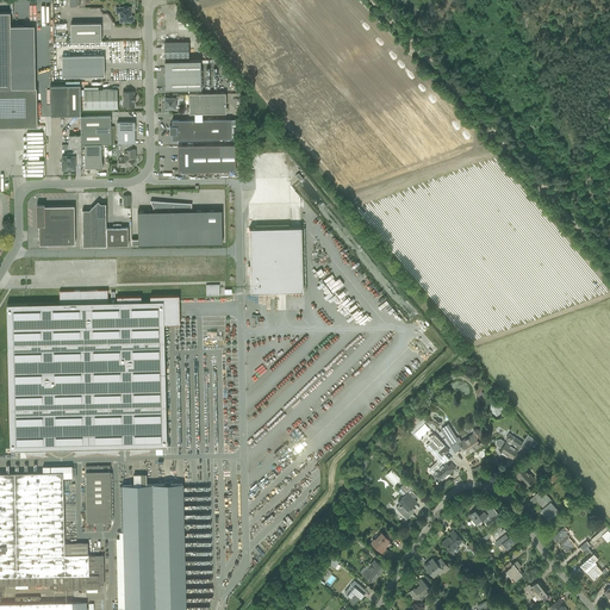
[(119,7),(119,8),(116,8),(116,13),(119,13),(120,23),(131,22),(134,22),(134,17),(131,17),(131,7),(128,7),(126,6),(124,6),(123,7),(119,7)]
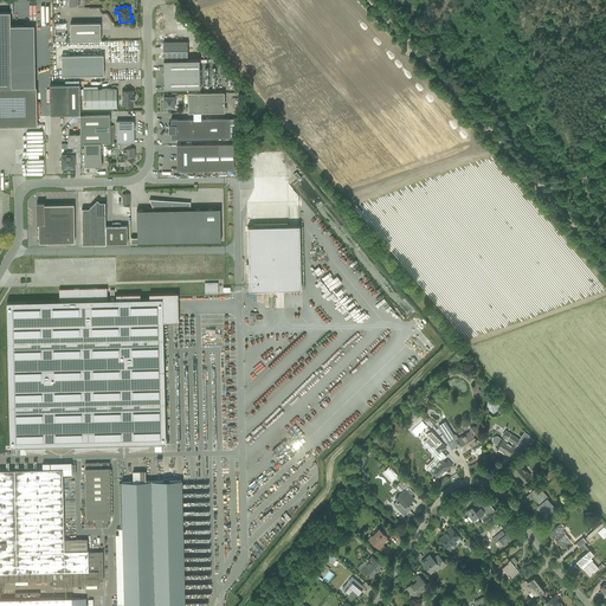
[(0,126),(37,126),(36,88),(11,88),(10,12),(0,12),(0,126)]
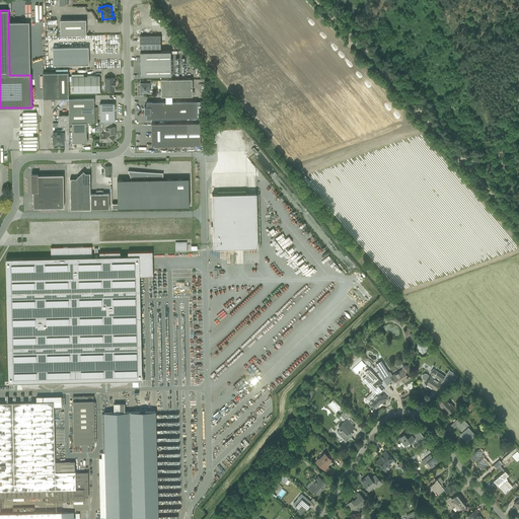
[(60,20),(60,35),(86,35),(85,19),(60,20)]
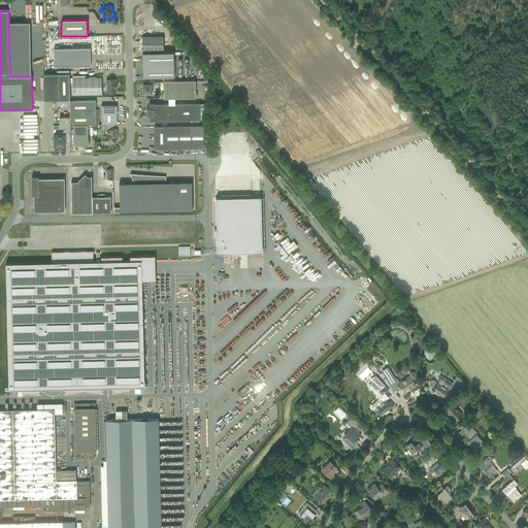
[(163,36),(142,36),(142,53),(164,52),(163,36)]
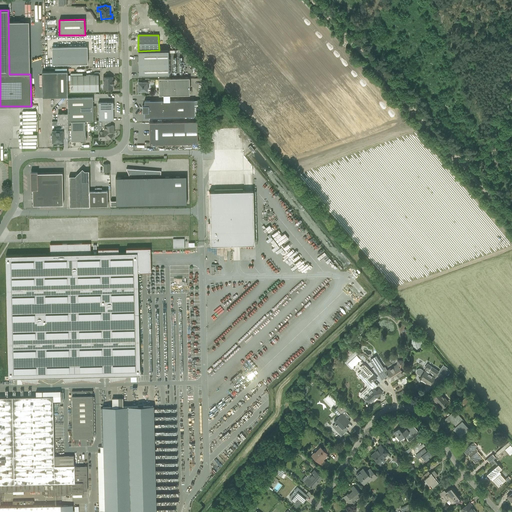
[(52,47),(52,64),(87,64),(87,47),(52,47)]
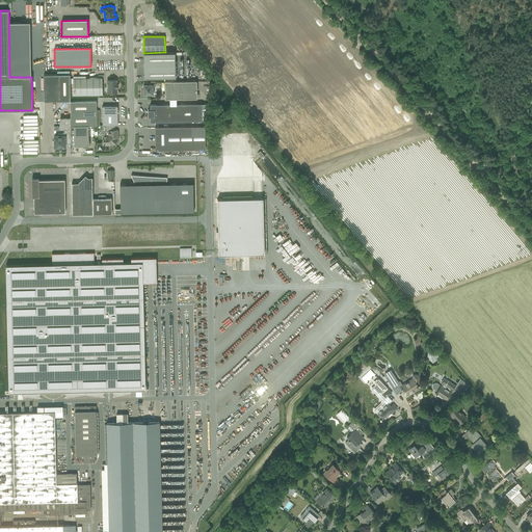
[(175,52),(143,53),(144,78),(176,77),(175,52)]
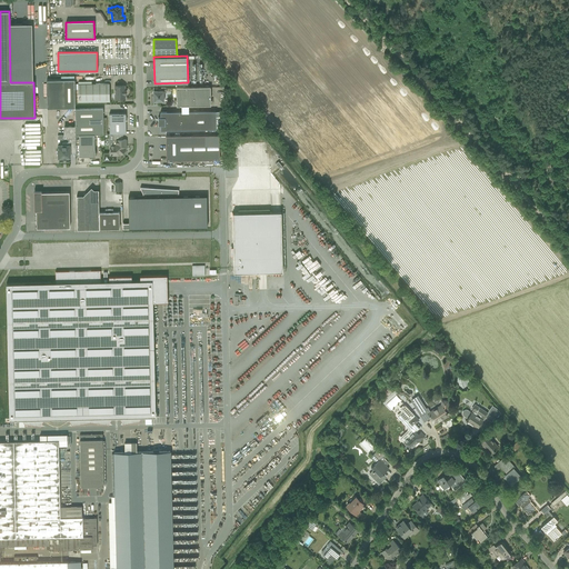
[(47,108),(75,107),(75,79),(47,80),(47,108)]
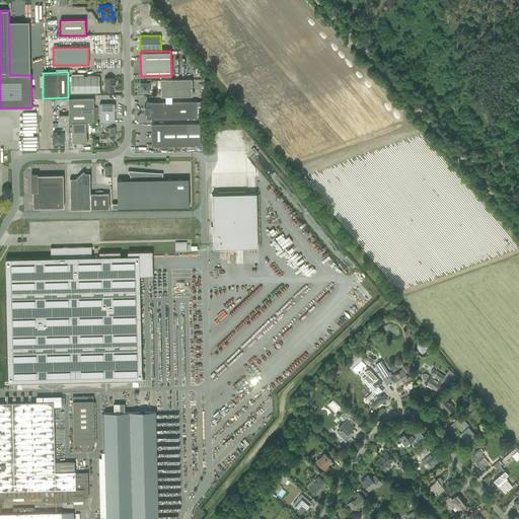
[(71,93),(99,92),(99,76),(71,76),(71,93)]
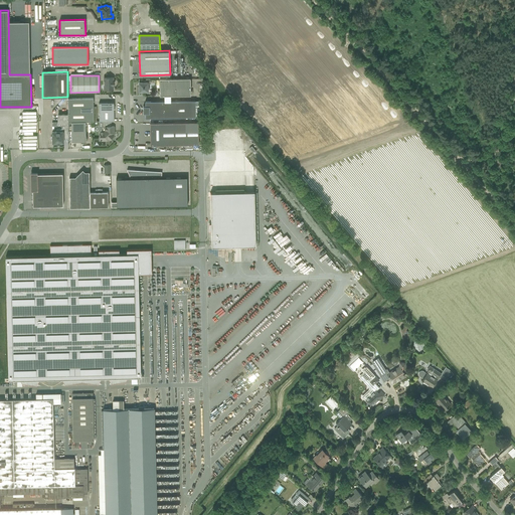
[(114,81),(113,81),(113,77),(104,77),(105,90),(113,90),(113,84),(114,84),(114,81)]
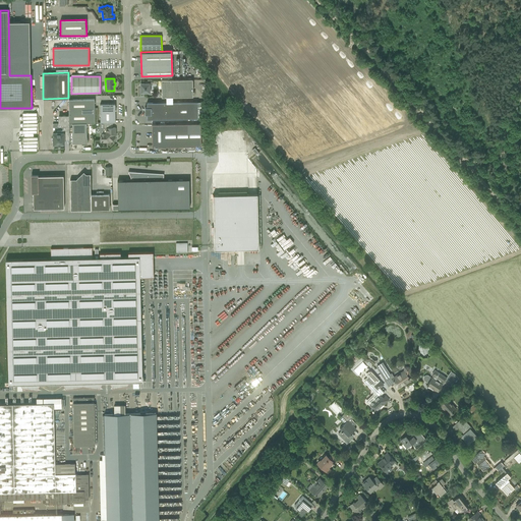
[(192,97),(192,79),(161,80),(162,97),(192,97)]
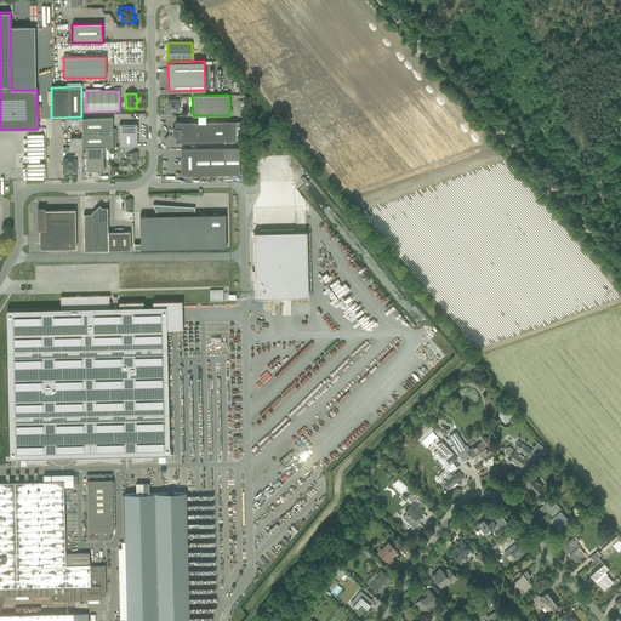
[(167,100),(167,106),(166,106),(166,112),(171,112),(171,110),(178,110),(178,101),(181,101),(181,98),(172,98),(172,100),(167,100)]
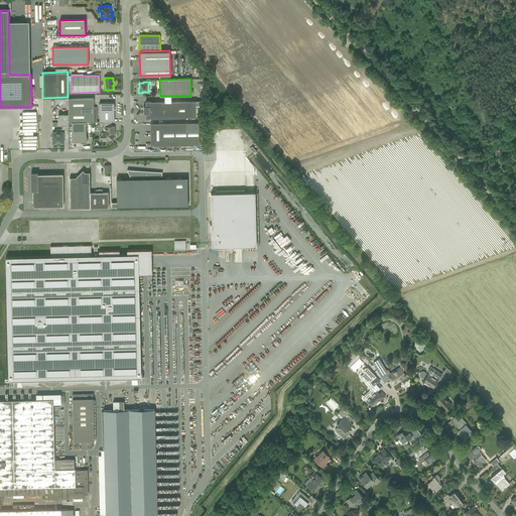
[(69,122),(72,122),(86,122),(97,122),(97,107),(94,107),(94,98),(68,99),(69,122)]
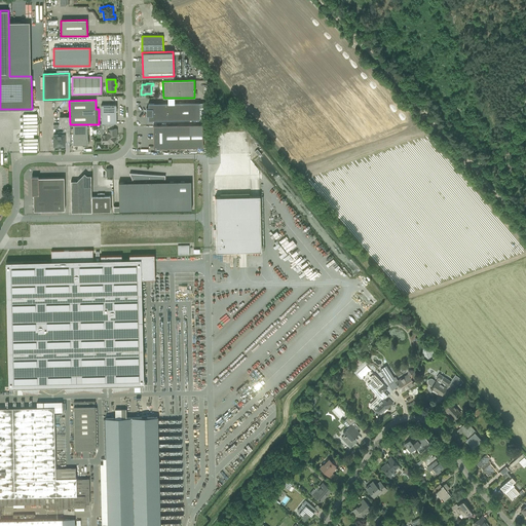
[(172,112),(171,103),(148,104),(148,109),(146,109),(146,112),(152,112),(172,112)]
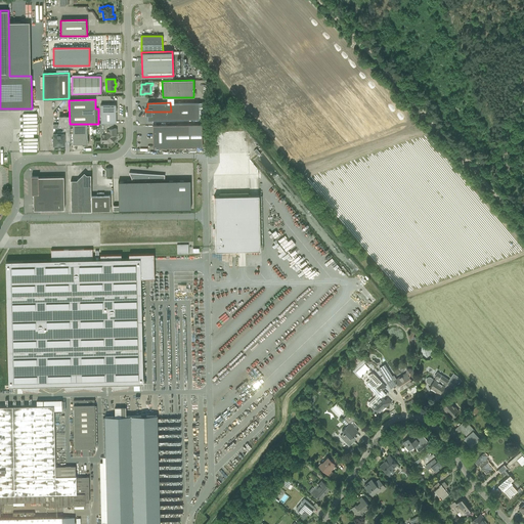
[(151,112),(145,112),(145,116),(147,116),(147,120),(199,119),(199,102),(170,102),(171,112),(151,112)]
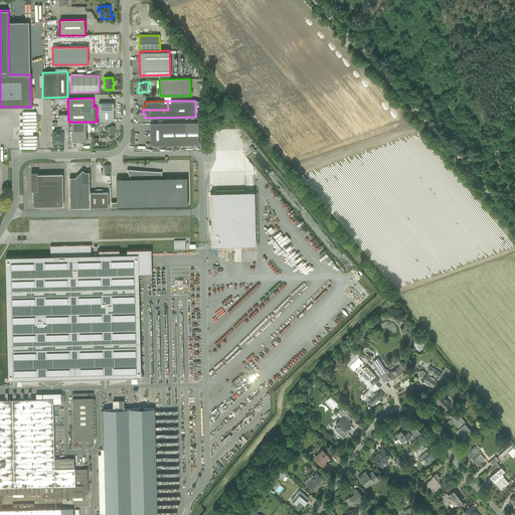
[(111,121),(114,121),(114,109),(114,104),(114,103),(99,103),(100,121),(103,121),(103,122),(111,121)]
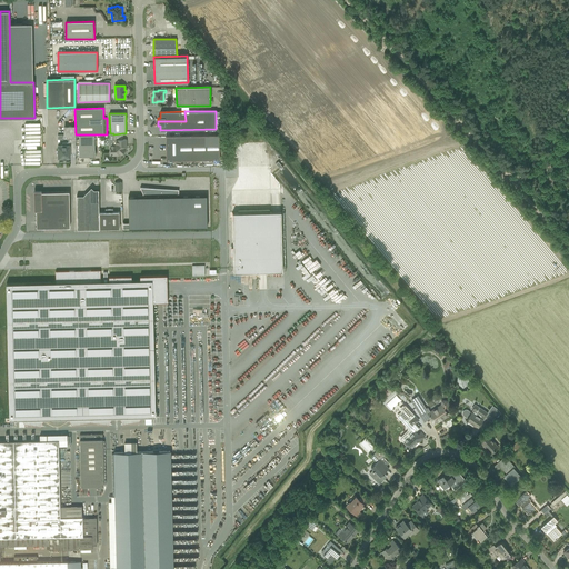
[(76,137),(76,127),(69,127),(68,127),(68,130),(65,130),(65,135),(67,135),(67,137),(76,137)]
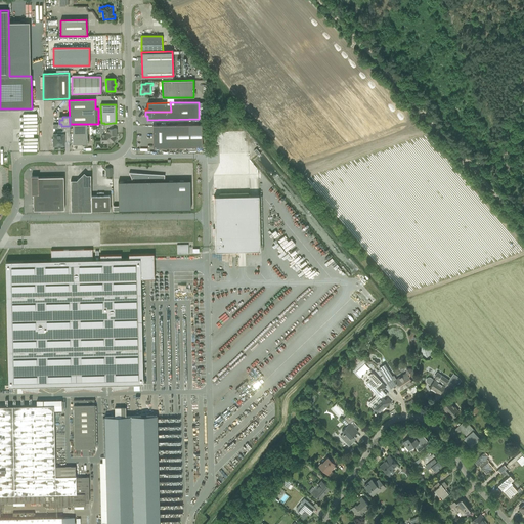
[(101,132),(102,134),(102,138),(101,138),(101,139),(101,140),(101,141),(102,141),(102,143),(110,143),(111,141),(112,141),(115,138),(115,137),(116,136),(116,129),(113,129),(113,123),(104,124),(104,131),(101,132)]
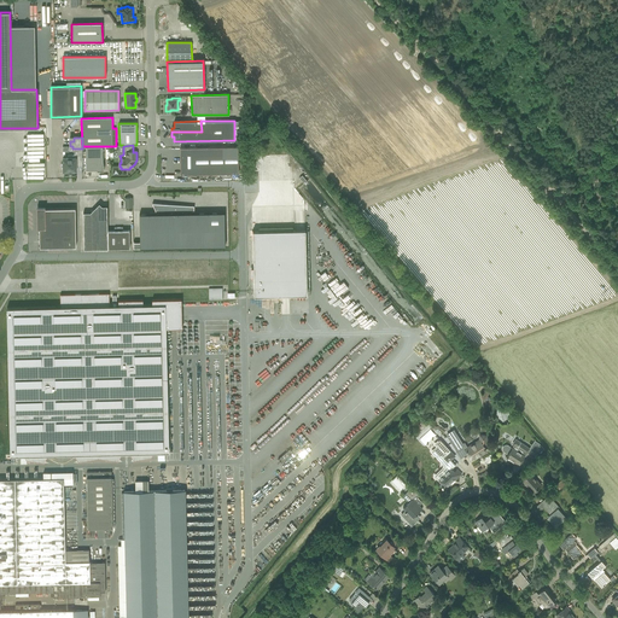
[(103,146),(86,146),(86,170),(97,170),(97,172),(104,172),(104,164),(103,164),(103,146)]
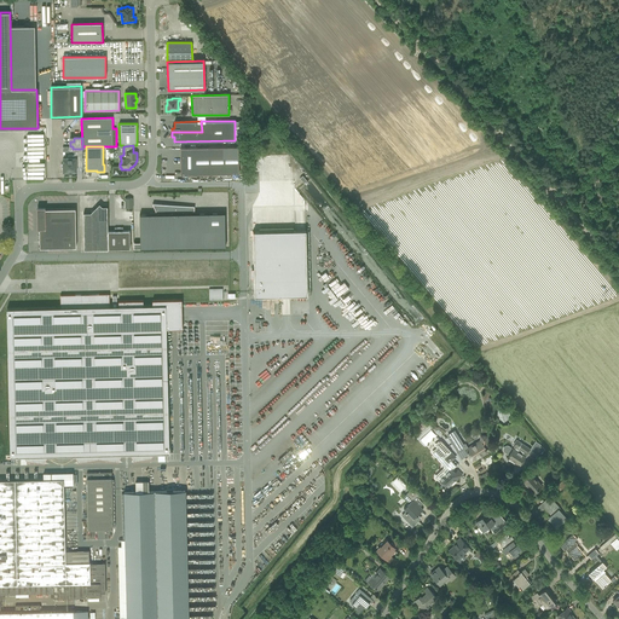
[(238,174),(238,148),(180,148),(180,174),(238,174)]
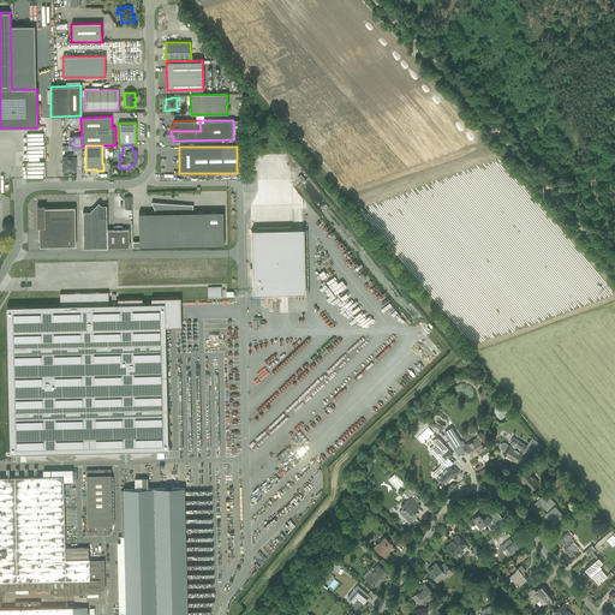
[(82,163),(82,154),(67,154),(67,157),(63,157),(63,162),(61,162),(60,163),(60,166),(61,166),(63,167),(63,171),(76,171),(76,166),(77,166),(77,163),(82,163)]
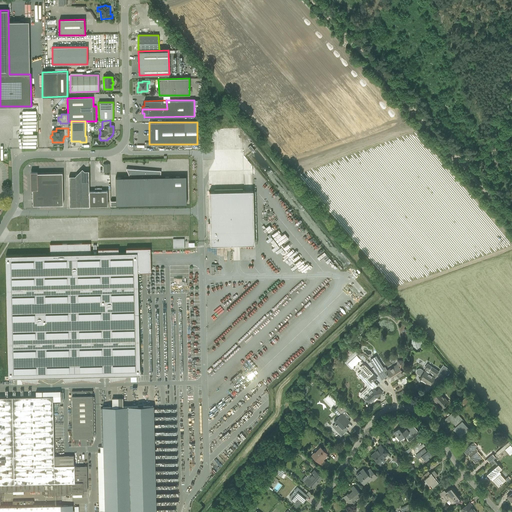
[(153,175),(153,170),(126,169),(129,176),(132,176),(132,177),(115,177),(116,201),(110,201),(110,206),(186,205),(186,176),(159,177),(159,175),(153,175)]
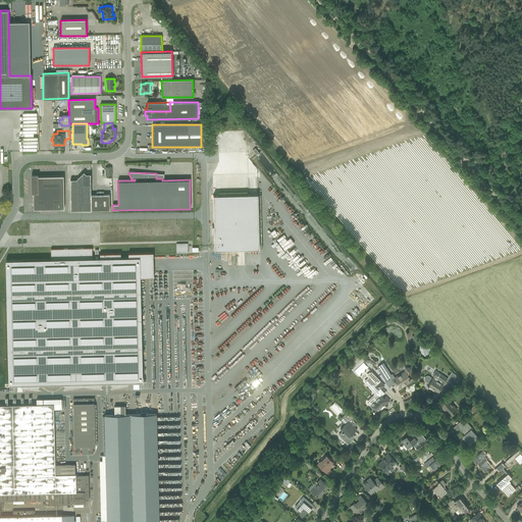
[(91,210),(91,195),(91,174),(82,174),(76,179),(70,179),(70,211),(91,210)]
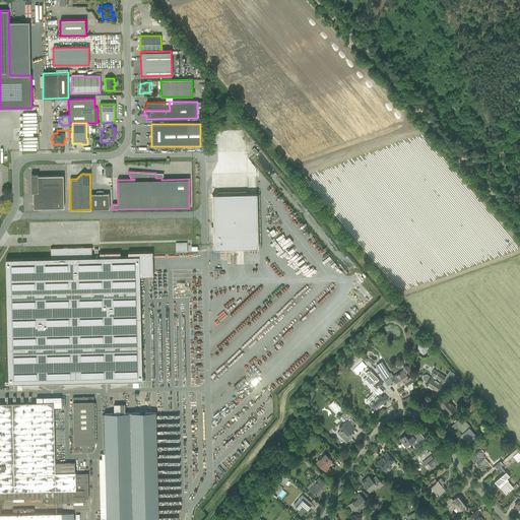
[(38,175),(30,175),(31,192),(33,192),(34,208),(39,208),(64,208),(63,176),(38,176),(38,175)]
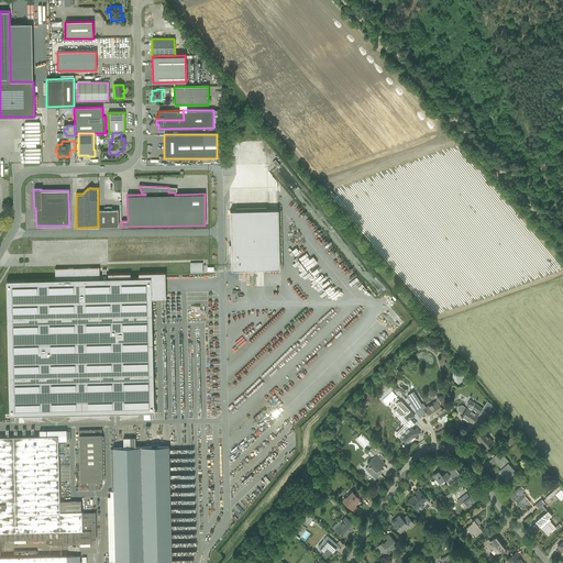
[(98,210),(98,227),(118,227),(118,210),(111,210),(111,207),(105,207),(105,210),(98,210)]
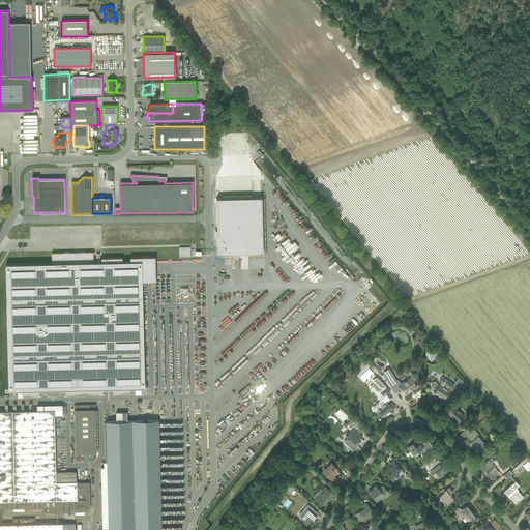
[(216,199),(217,254),(263,253),(262,198),(216,199)]
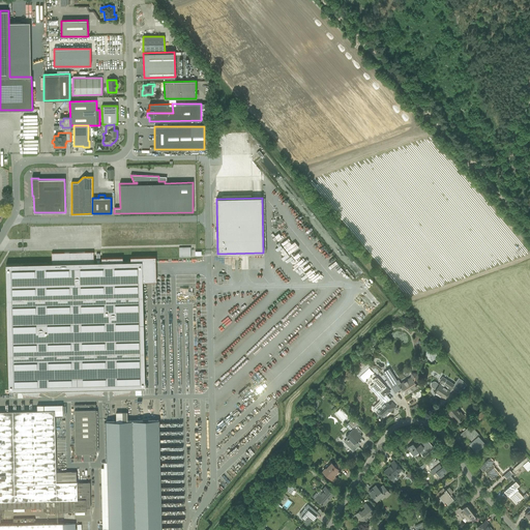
[(190,247),(179,247),(179,257),(190,257),(190,247)]
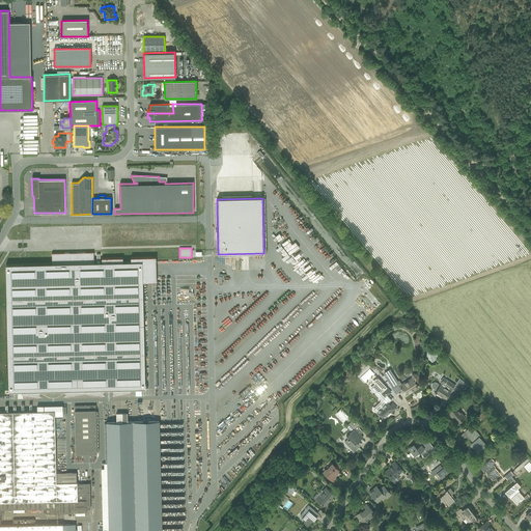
[(52,263),(5,264),(8,391),(21,391),(23,395),(37,397),(42,391),(63,390),(67,396),(84,393),(101,396),(105,389),(111,389),(115,395),(130,393),(132,389),(145,388),(142,282),(157,282),(156,257),(131,257),(131,261),(122,262),(122,257),(102,258),(102,262),(93,262),(93,252),(85,252),(85,253),(77,253),(70,254),(70,253),(64,253),(52,253),(52,263)]
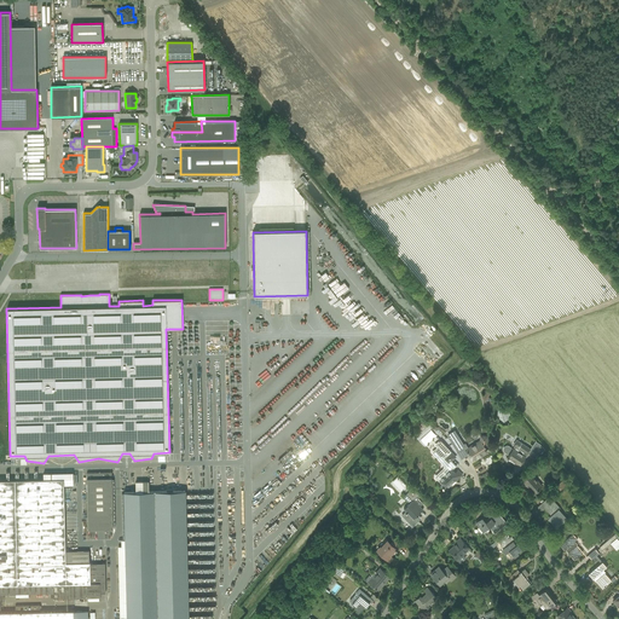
[(358,308),(352,308),(352,318),(357,318),(357,323),(364,323),(364,325),(365,325),(365,314),(358,314),(358,308)]
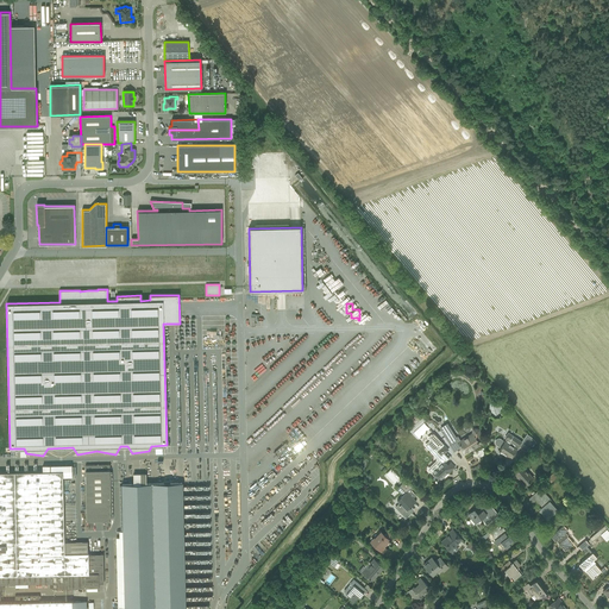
[(389,316),(393,321),(401,316),(393,303),(381,311),(385,319),(389,316)]
